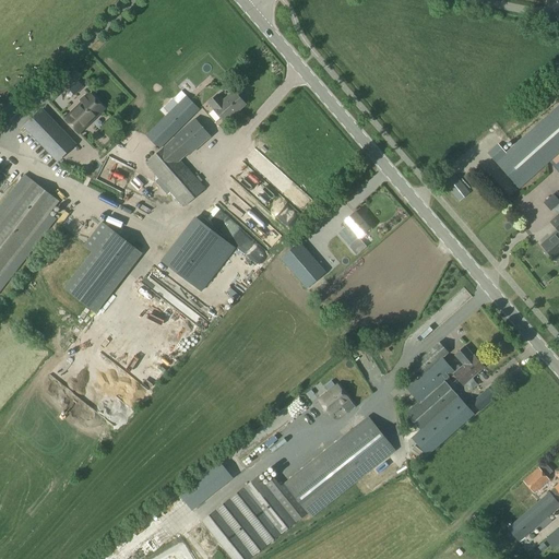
[(79,82),(72,88),(78,94),(84,88),(79,82)]
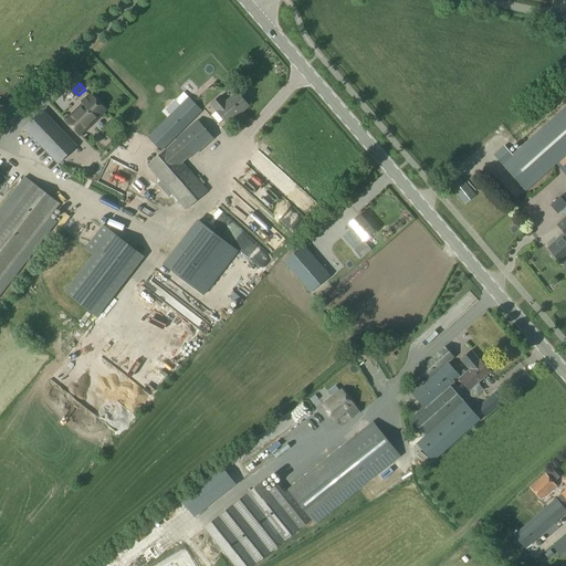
[(179,106),(147,137),(160,152),(202,112),(184,92),(175,101),(179,106)]
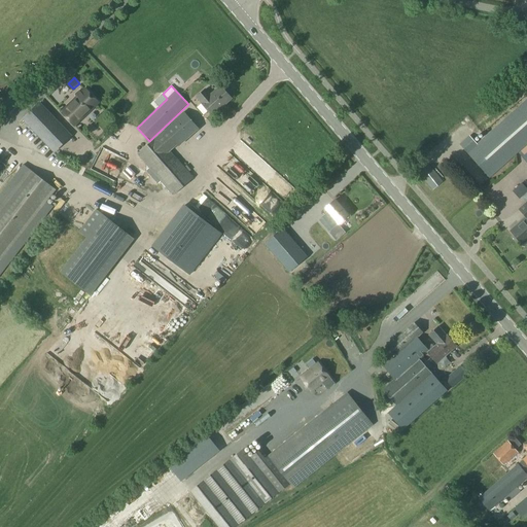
[(204,91),(196,98),(201,103),(201,104),(212,116),(232,99),(220,86),(208,97),(204,91)]
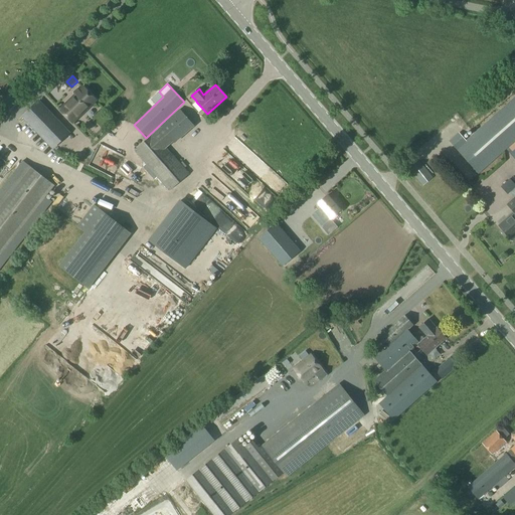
[(81,88),(59,110),(72,123),(95,101),(81,88)]
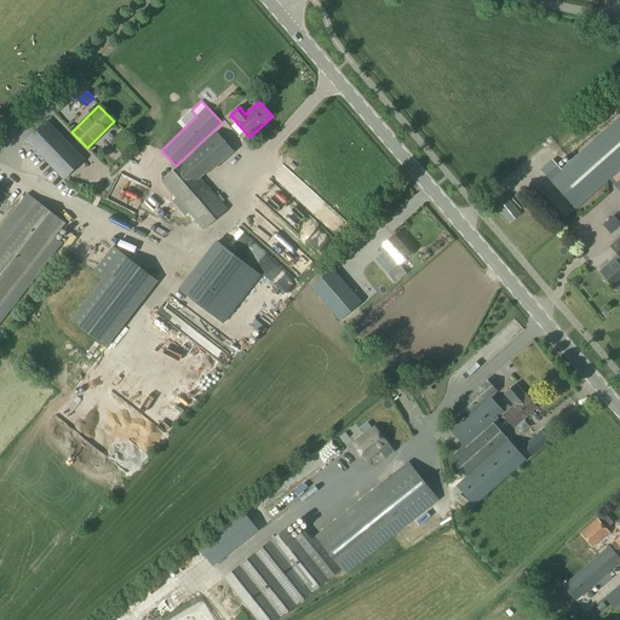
[(619,115),(547,179),(575,211),(619,170),(619,115)]
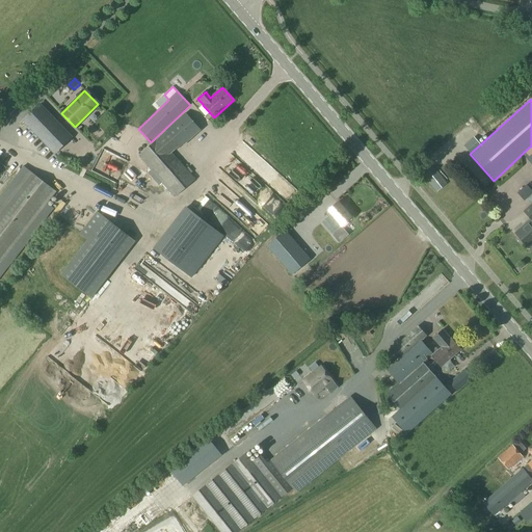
[(73,138),(41,105),(25,122),(57,154),(73,138)]
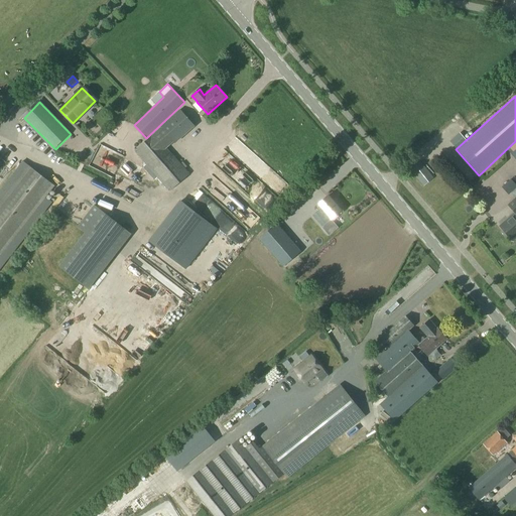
[(160,128),(153,134),(166,148),(174,141),(175,142),(194,126),(179,110),(160,127),(160,128)]
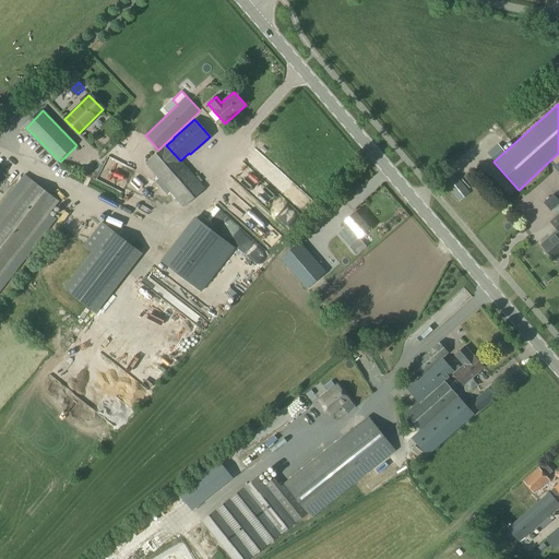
[(498,144),(486,153),(494,162),(504,152),(498,144)]
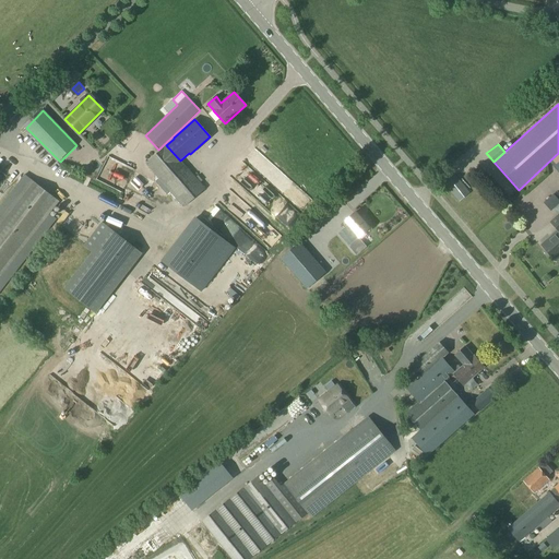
[(166,145),(146,163),(183,207),(204,190),(180,161),(166,145)]
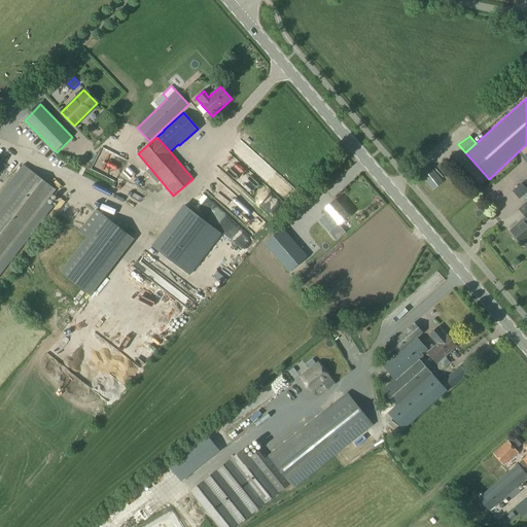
[(526,145),(518,153),(526,164),(526,145)]
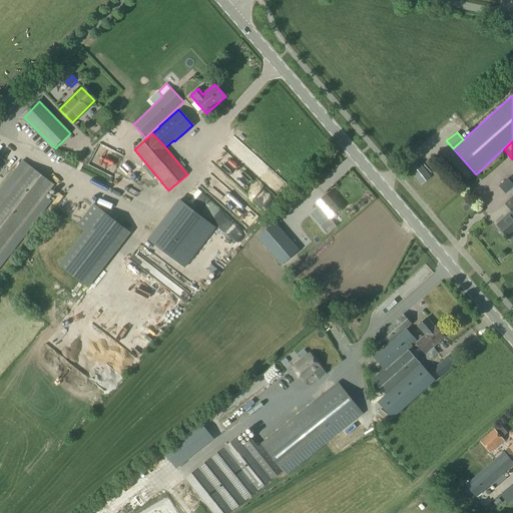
[(218,171),(229,160),(218,150),(208,161),(218,171)]
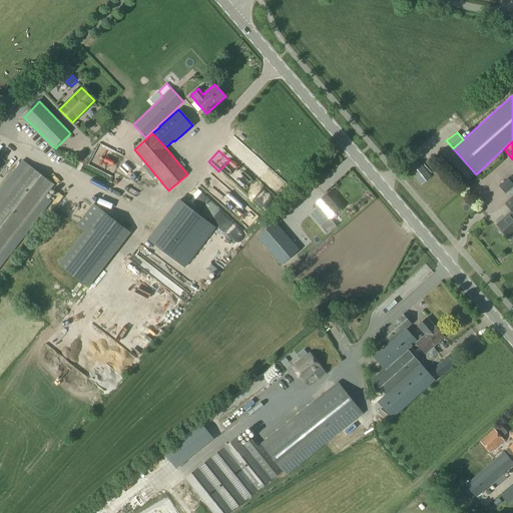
[(96,156),(93,163),(109,169),(113,158),(105,155),(103,159),(96,156)]
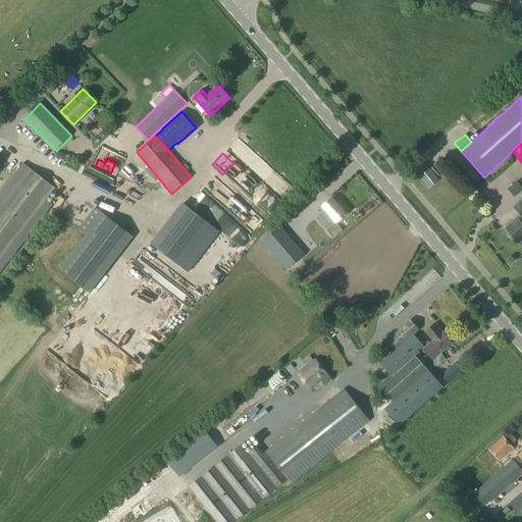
[(425,163),(414,171),(427,189),(438,180),(434,175),(427,166),(425,163)]
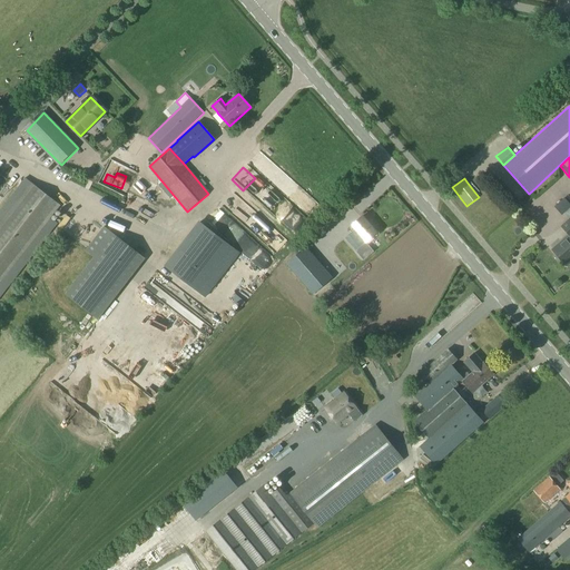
[(246,195),(291,232),(301,218),(267,192),(256,183),(246,195)]
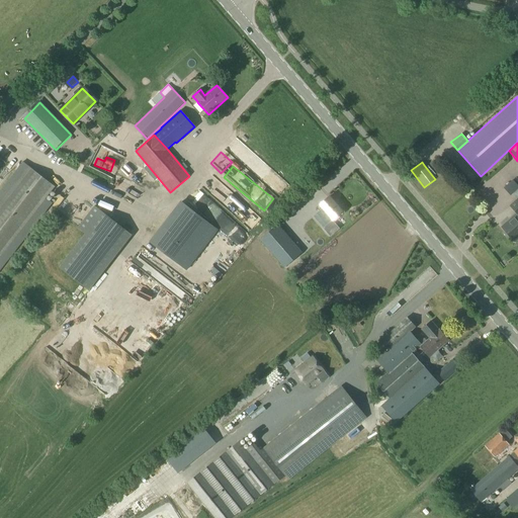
[(28,167),(0,202),(0,257),(55,187),(28,167)]
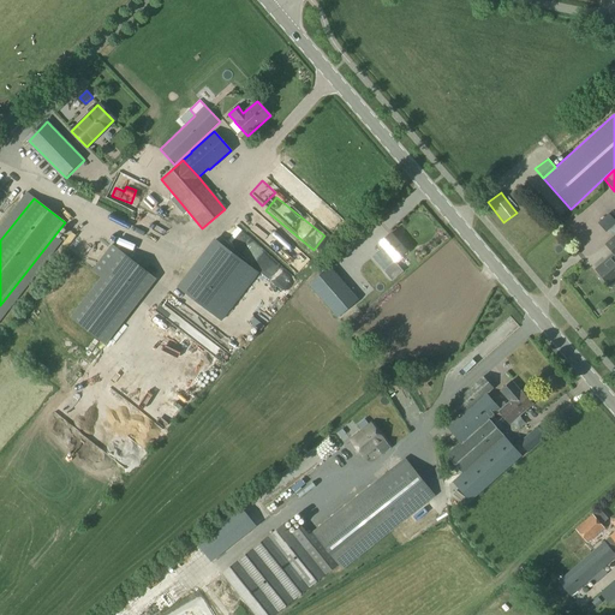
[(303,212),(323,231),(334,220),(314,201),(303,212)]
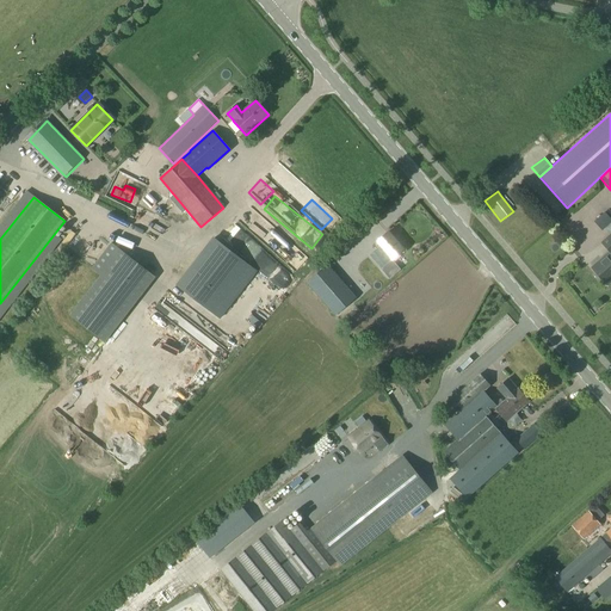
[(610,218),(605,214),(596,223),(603,230),(610,222),(610,218)]
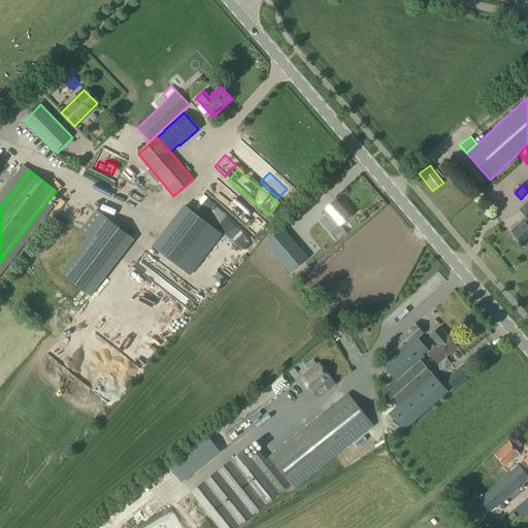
[(338,225),(349,216),(335,200),(325,209),(328,213),(322,219),(332,230),(338,224),(338,225)]
